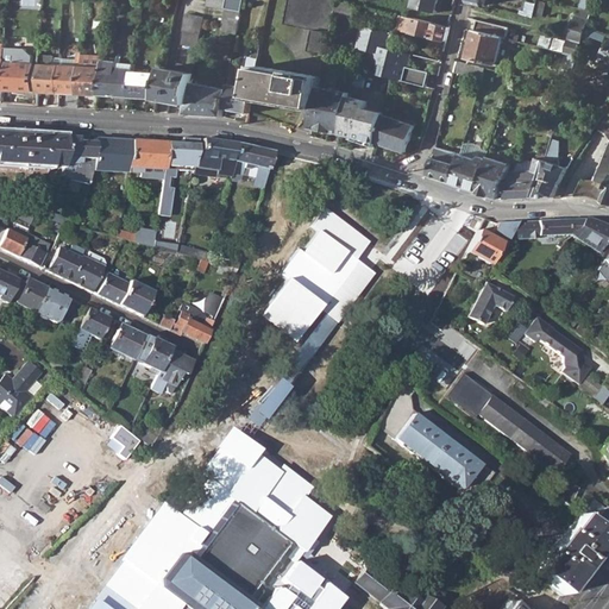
[(207,0),(207,7),(224,11),(226,0),(207,0)]
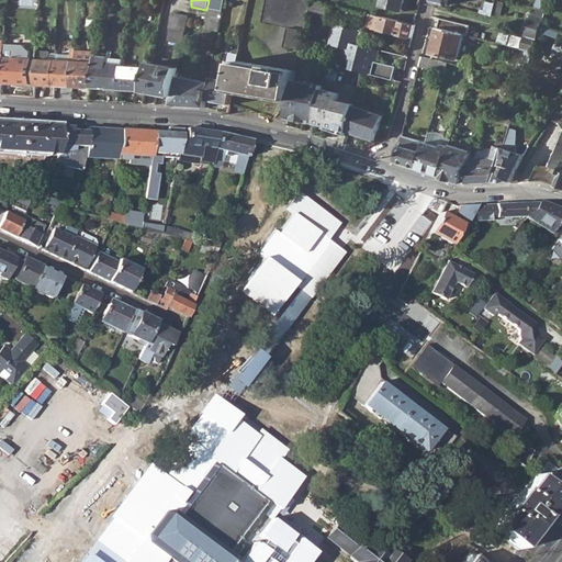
[(284,49),(302,53),(310,13),(312,1),(312,0),(265,0),(260,23),(288,29),(284,49)]
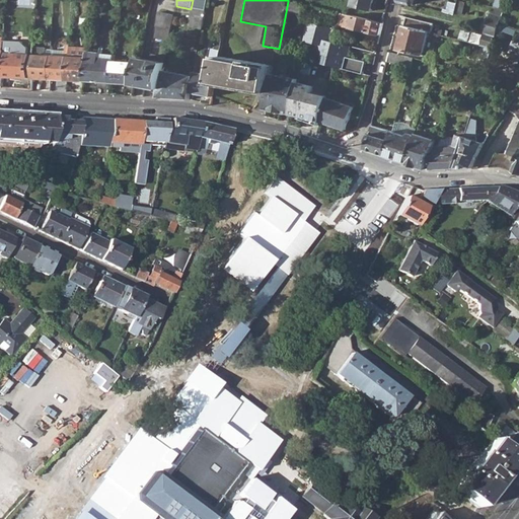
[(354,0),(353,6),(373,11),(375,0),(354,0)]
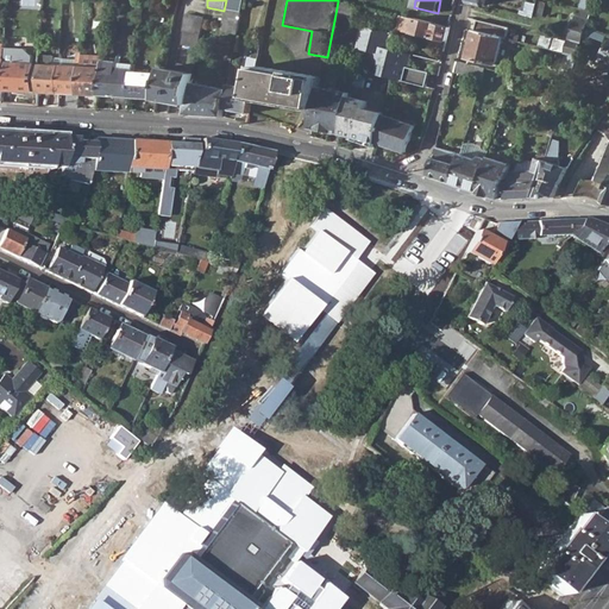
[(521,13),(533,17),(534,14),(538,0),(527,0),(526,11),(522,11),(521,13)]
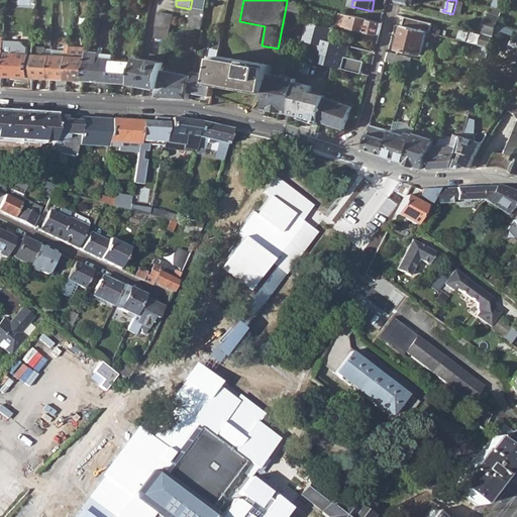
[(456,0),(453,12),(460,13),(462,2),(456,0)]
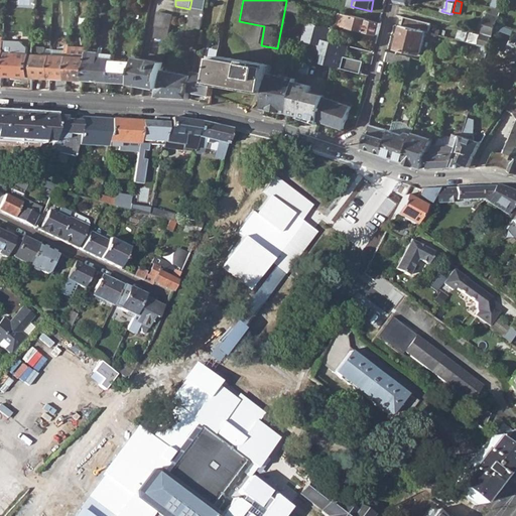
[(286,1),(284,12),(301,15),(303,5),(286,1)]
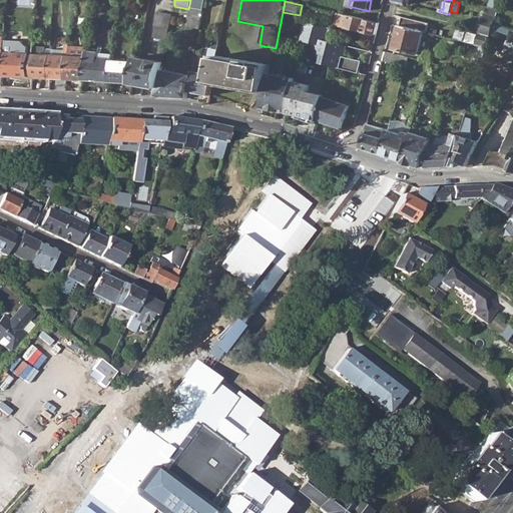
[(478,44),(487,46),(499,8),(491,6),(489,13),(486,13),(479,35),(458,28),(455,39),(478,44)]
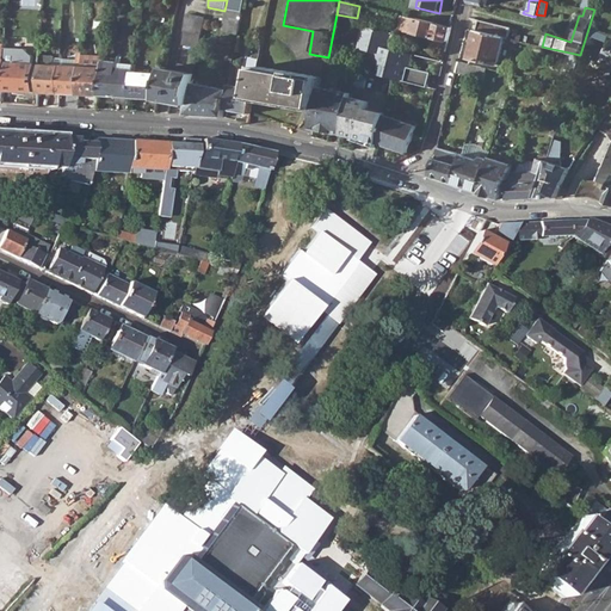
[(223,32),(239,35),(242,13),(227,11),(223,32)]
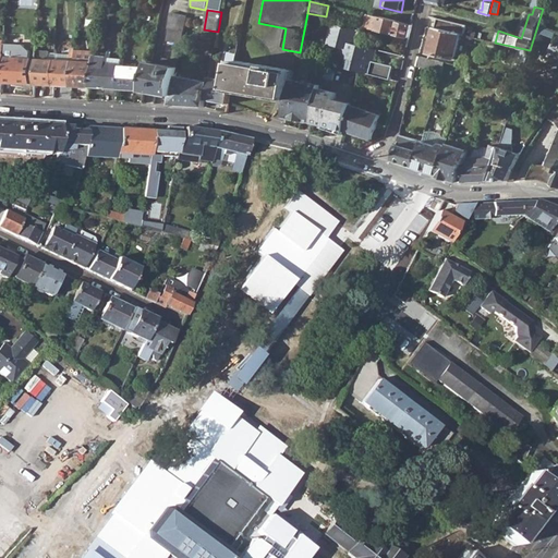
[(146,92),(173,96),(177,77),(187,17),(171,14),(168,29),(170,29),(167,41),(176,44),(171,61),(162,59),(160,64),(152,63),(150,68),(146,92)]
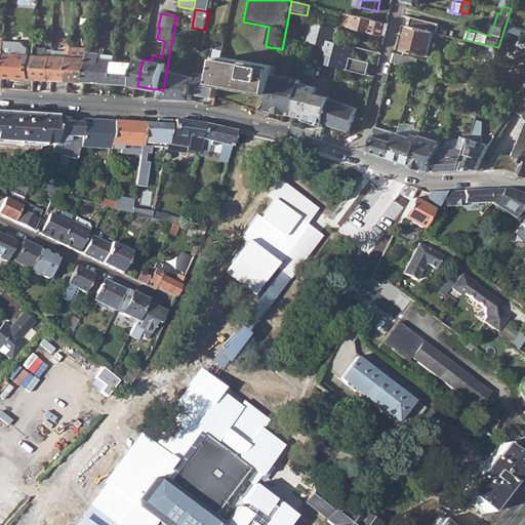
[(341,26),(386,35),(387,31),(389,24),(344,13),(341,26)]
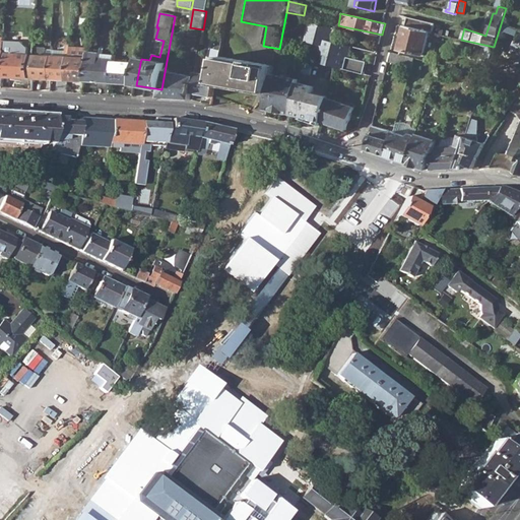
[(436,24),(407,17),(405,26),(399,49),(424,55),(430,31),(433,33),(436,24)]
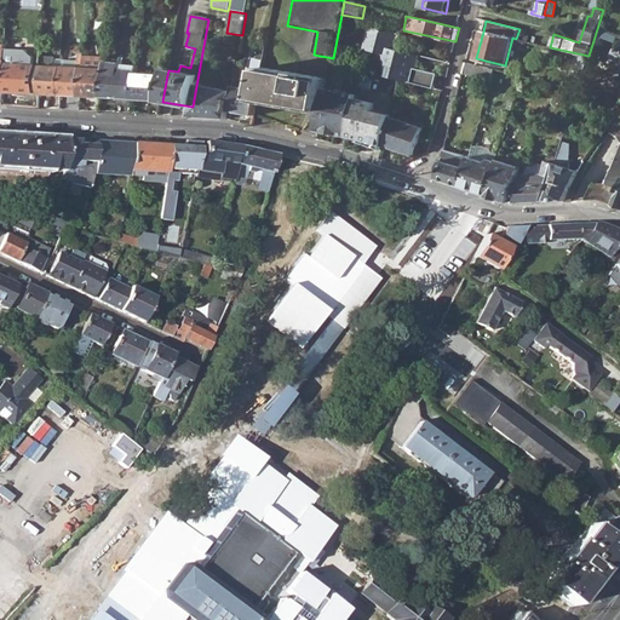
[(431,87),(434,89),(437,75),(415,69),(417,63),(419,56),(399,50),(402,34),(372,28),(367,51),(380,55),(377,73),(431,87)]
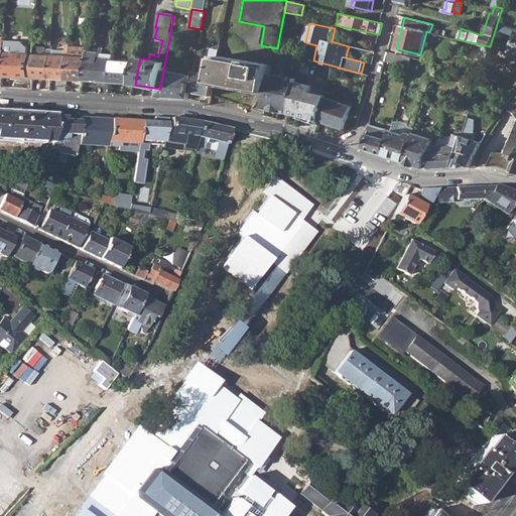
[(431,49),(433,36),(428,35),(425,48),(431,49)]
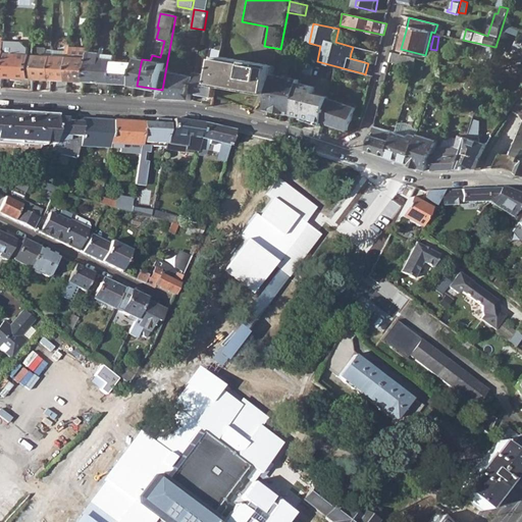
[(4,51),(4,54),(2,76),(29,79),(29,49),(22,42),(4,41),(4,51)]
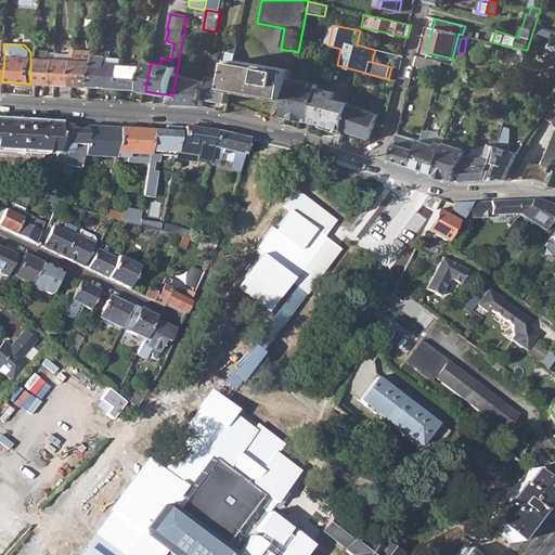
[(54,85),(73,86),(74,61),(75,48),(71,47),(69,62),(55,60),(54,85)]
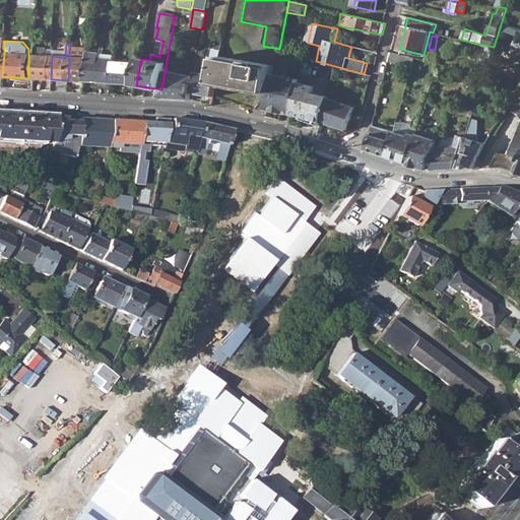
[(486,71),(494,47),(484,45),(475,72),(485,75),(486,71)]
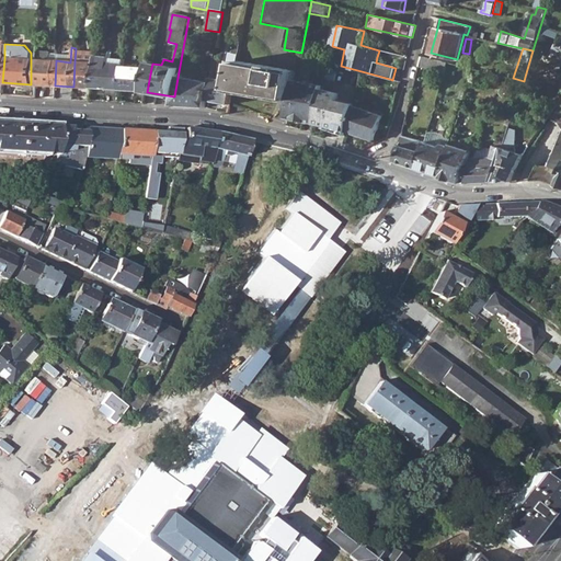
[(227,68),(228,68),(237,70),(238,63),(239,56),(229,55),(227,68)]
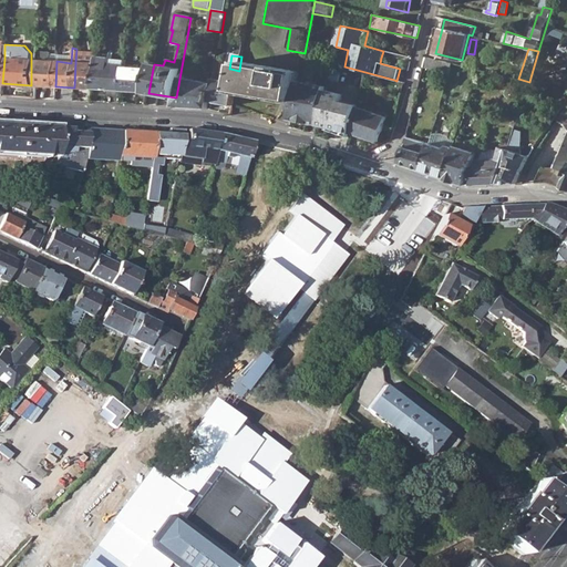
[(74,88),(92,89),(95,58),(91,57),(90,63),(75,62),(74,88)]
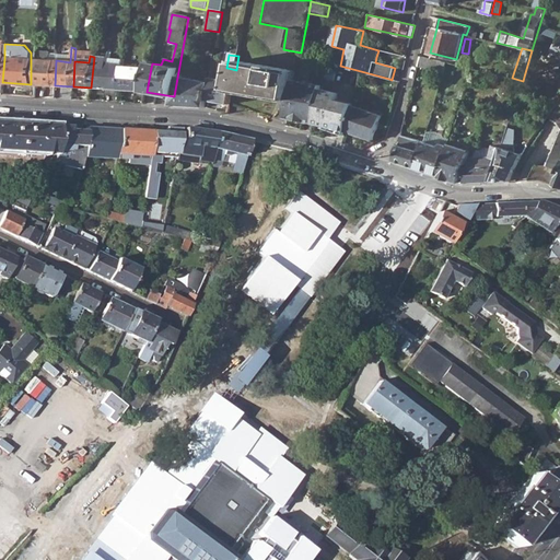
[(418,66),(444,72),(446,62),(420,56),(418,66)]
